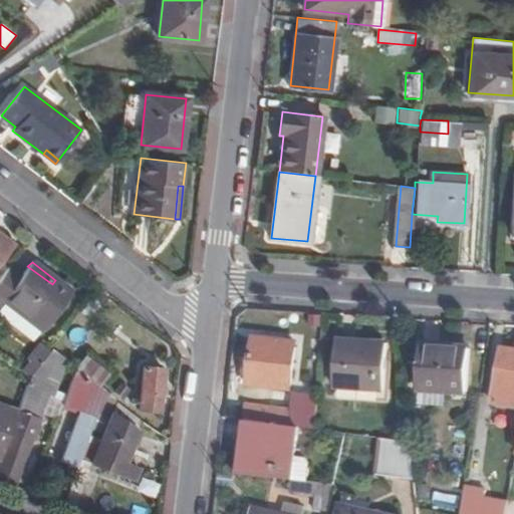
[(20,277),(8,267),(0,277),(0,302),(7,294),(46,323),(70,292),(55,280),(52,284),(27,266),(20,277)]
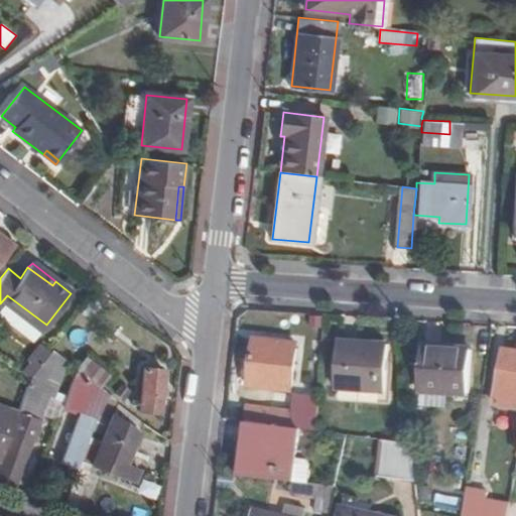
[(256,339),(251,383),(291,387),(296,343),(278,341),(278,334),(271,334),(271,340),(256,339)]
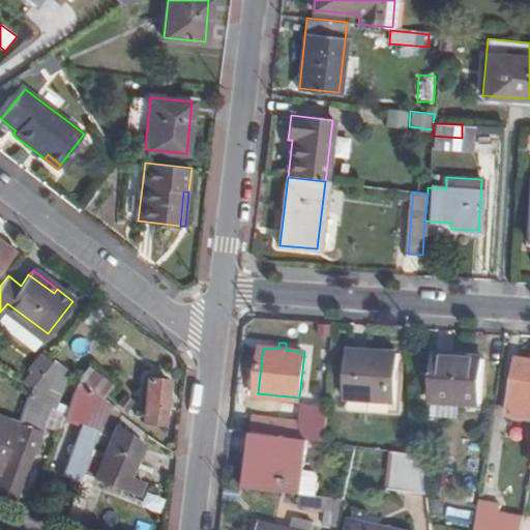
[(435,347),(436,354),(484,356),(484,349),(435,347)]
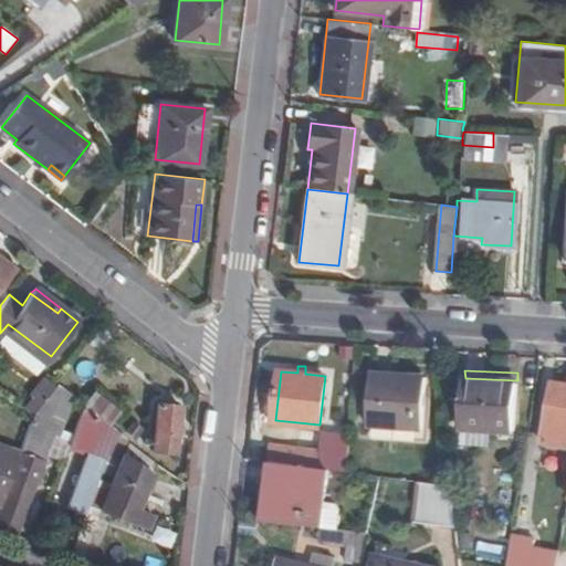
[(423,430),(428,376),(371,373),(368,427),(423,430)]
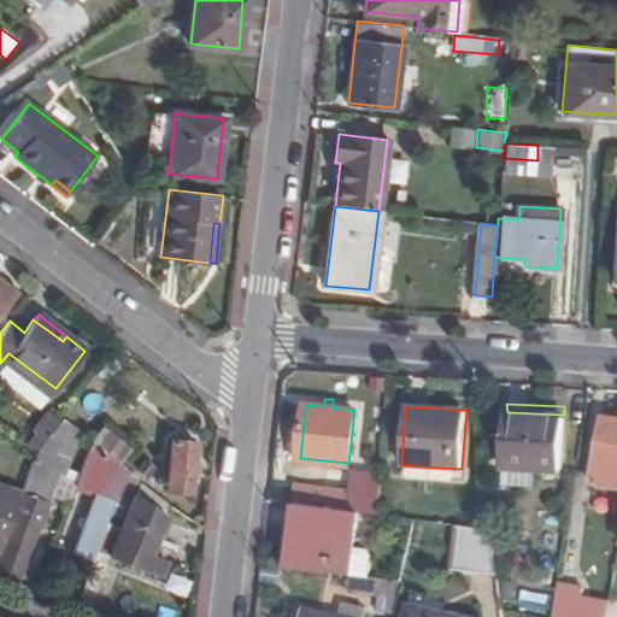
[(564,415),(507,412),(504,469),(562,471),(564,415)]
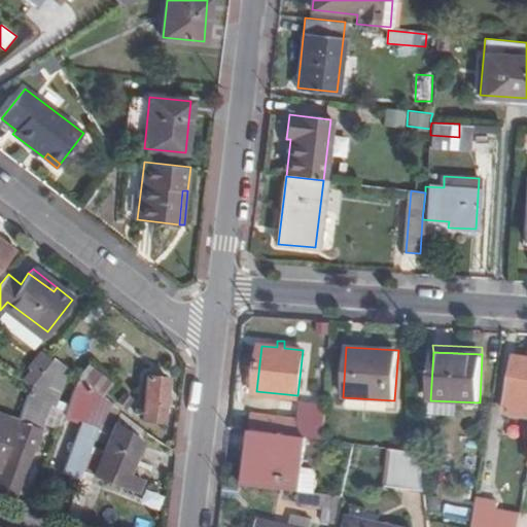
[(526,415),(526,357),(515,356),(504,411),(526,415)]
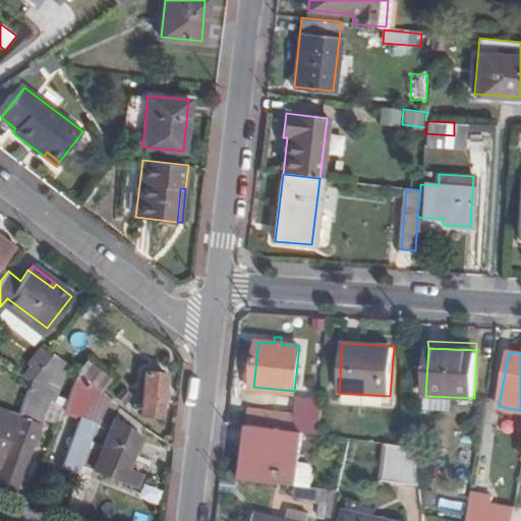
[(65,364),(51,353),(30,379),(18,415),(0,461),(0,486),(14,491),(42,417),(33,414),(41,392),(54,397),(65,364)]
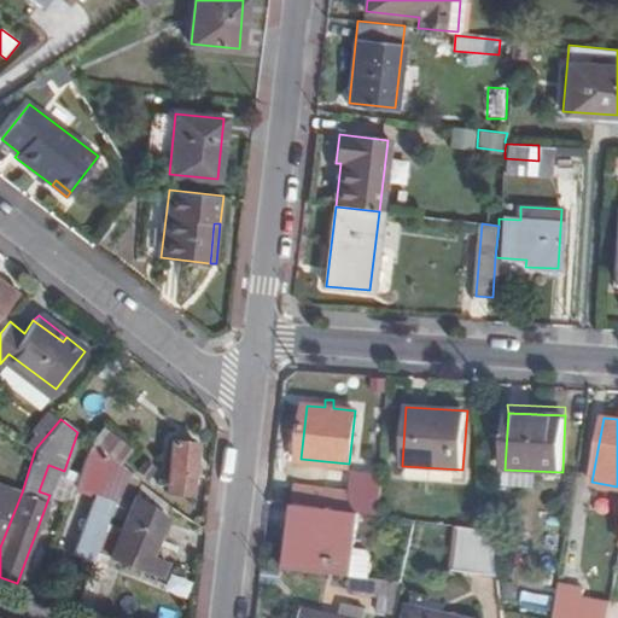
[(77,552),(93,558),(97,547),(126,470),(91,442),(74,487),(98,496),(77,552)]
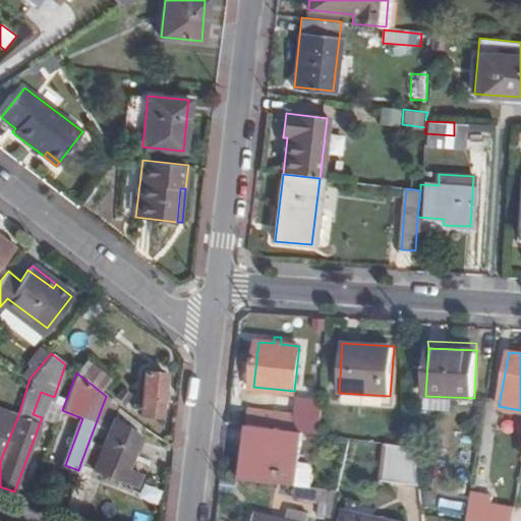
[(146,373),(142,412),(159,413),(163,374),(146,373)]
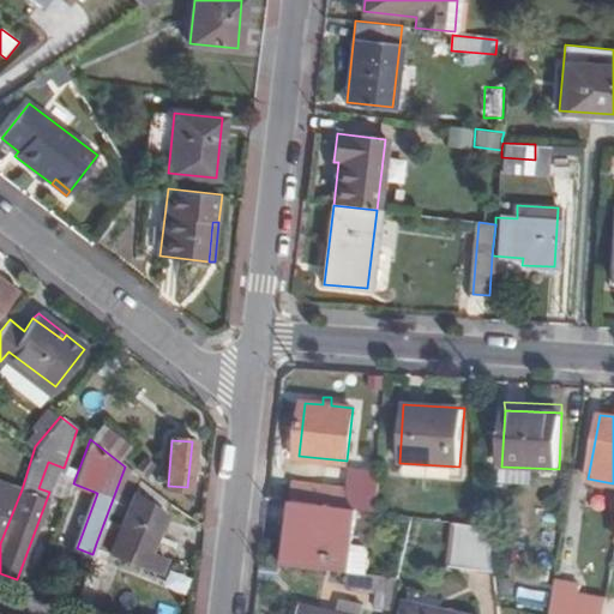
[(148,553),(167,499),(125,467),(96,543),(157,569),(161,558),(148,553)]
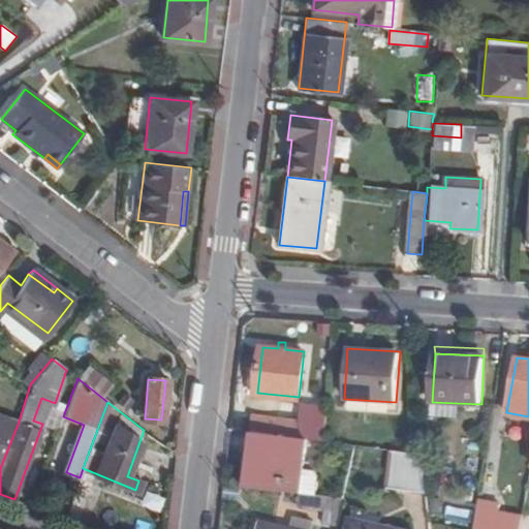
[(324,441),(327,406),(301,404),(300,418),(298,437),(305,439),(324,441)]
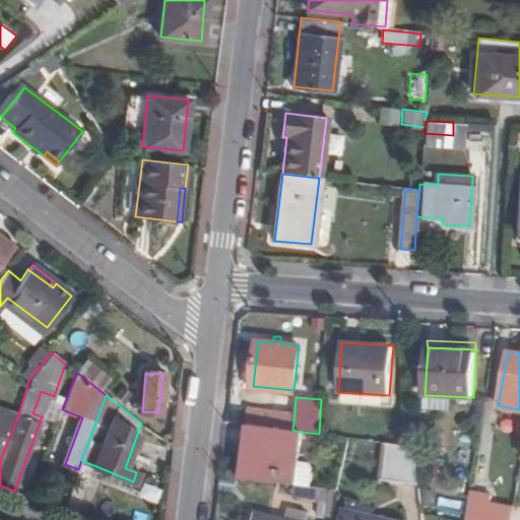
[(293,430),(295,411),(250,406),(248,424),(252,425),(293,430)]
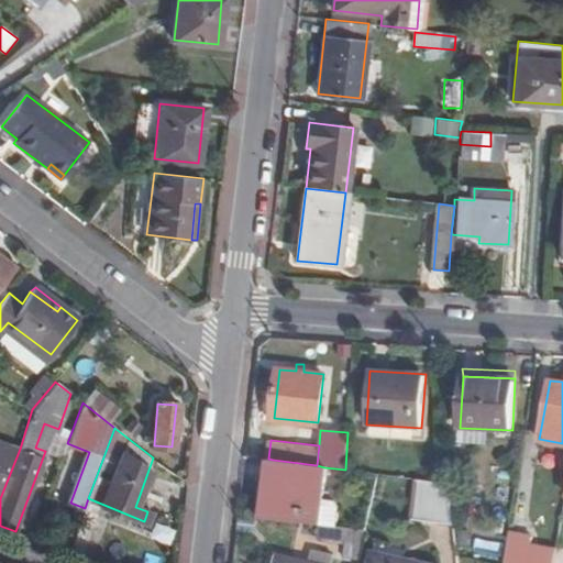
[(0,498),(20,449),(0,441),(0,498)]
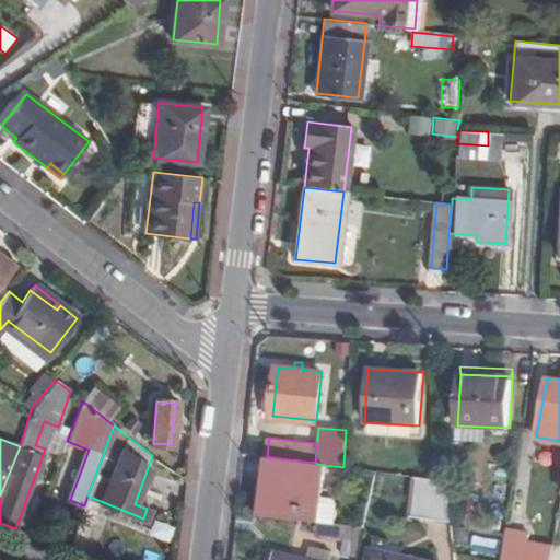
[(271,457),(267,456),(260,516),(264,516),(271,457)]
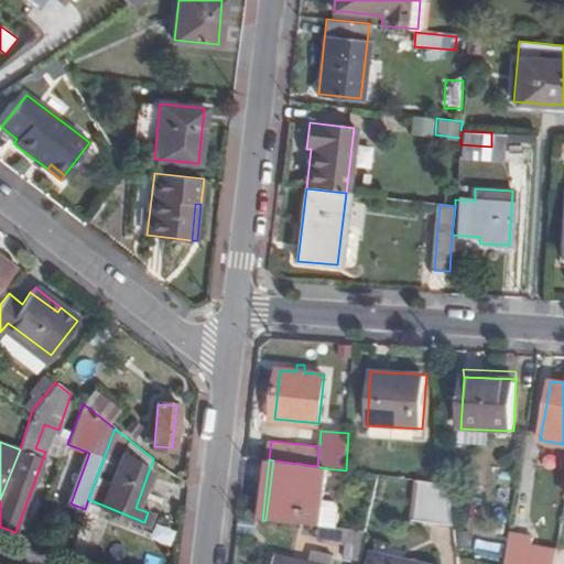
[(317,466),(273,461),(266,520),(316,525),(317,525),(325,468),(317,466)]
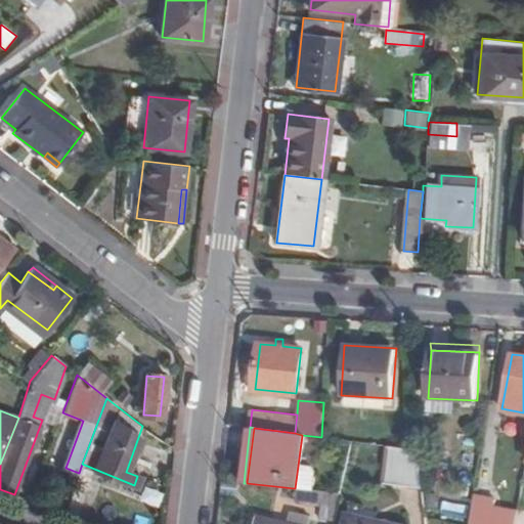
[(422,487),(420,450),(389,446),(385,482),(422,487)]
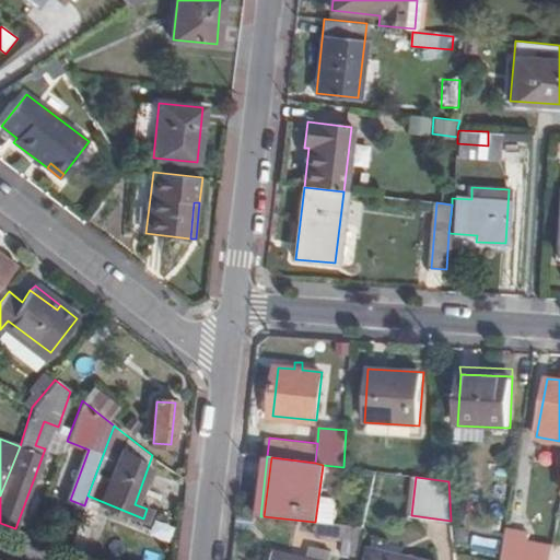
[(338,556),(353,559),(361,527),(316,522),(315,522),(313,538),(340,541),(338,556)]
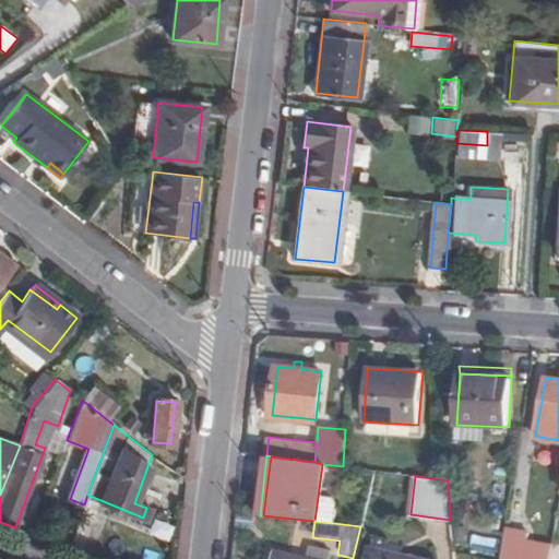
[(550,558),(556,538),(507,527),(499,558),(550,558)]
